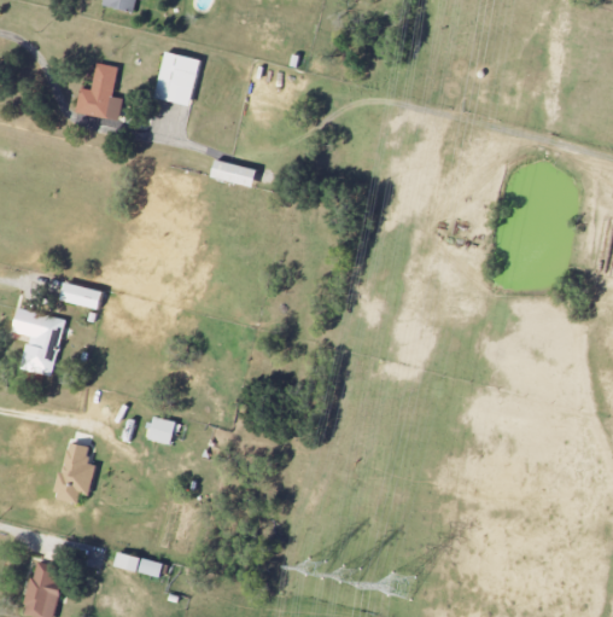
[(101,0),(100,5),(132,12),(134,0),(101,0)]
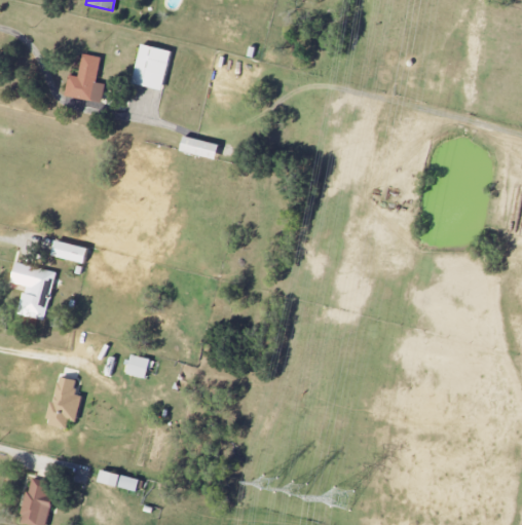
[(170,50),(139,44),(129,83),(160,90),(170,50)]
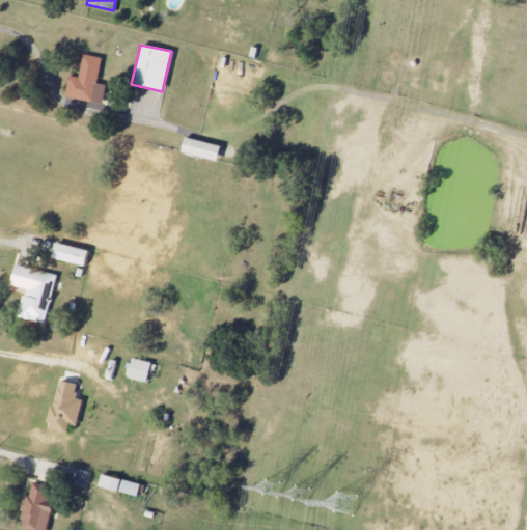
[(100,58),(80,54),(77,77),(66,76),(62,98),(100,104),(103,85),(95,83),(100,58)]
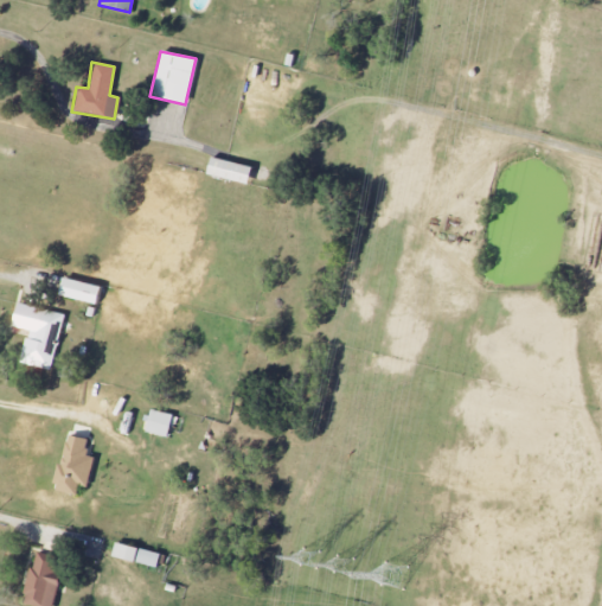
[(251,165),(209,159),(206,177),(249,183),(251,165)]
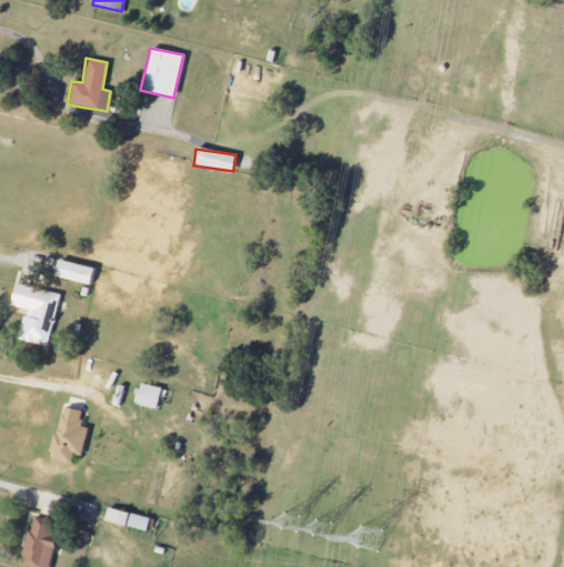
[(94,267),(58,261),(56,277),(91,284),(94,267)]
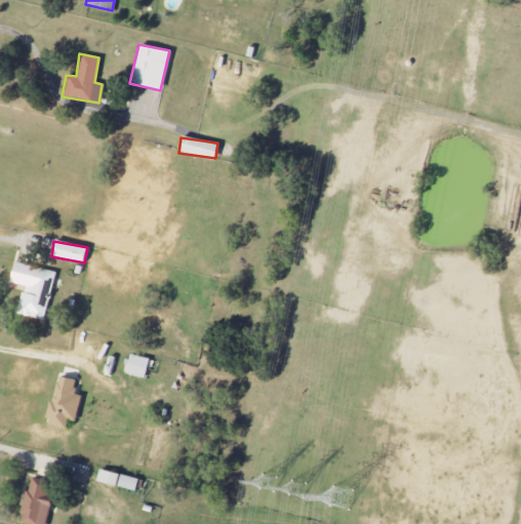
[(10,282),(24,285),(17,314),(44,319),(54,271),(15,263),(10,282)]
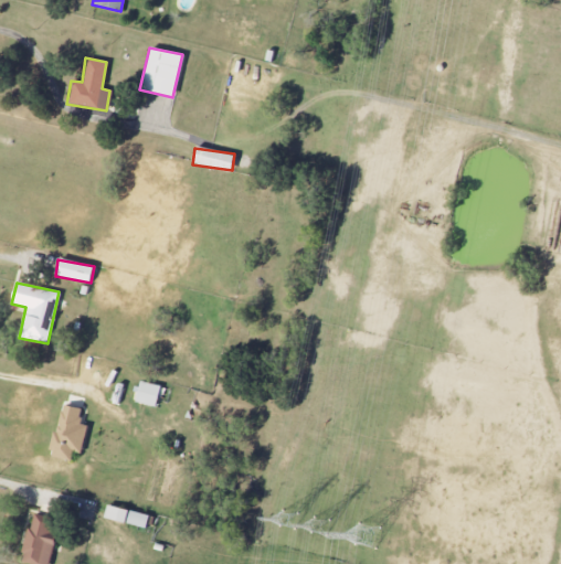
[(134,402),(155,406),(159,385),(138,381),(134,402)]
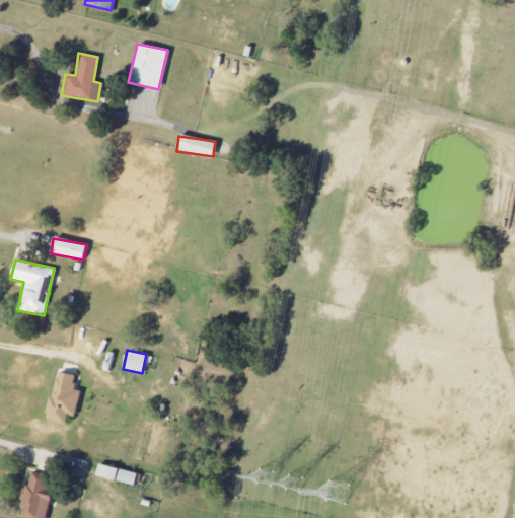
[(64,424),(67,415),(73,417),(80,392),(71,389),(75,376),(57,371),(44,418),(64,424)]
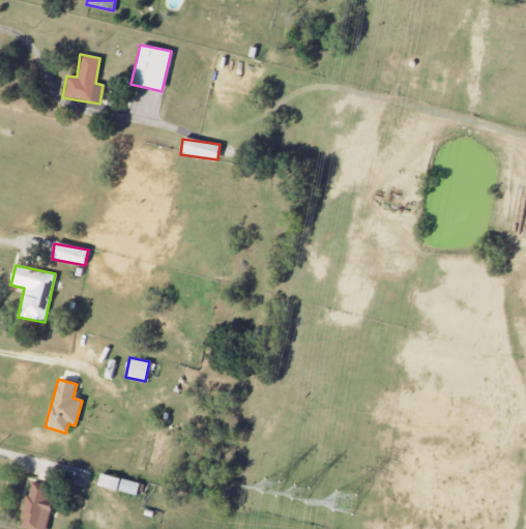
[(96,486),(136,496),(139,483),(99,473),(96,486)]
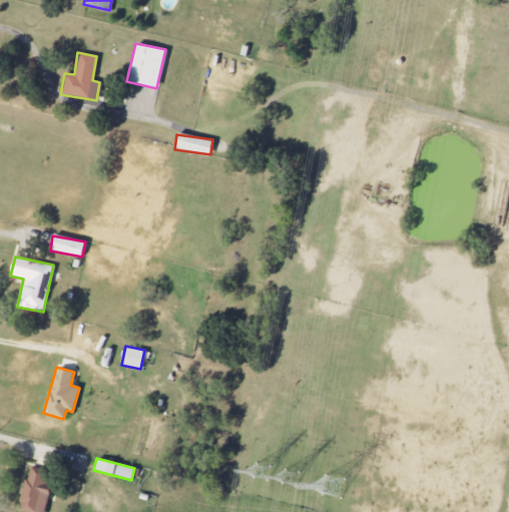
[(26,511),(43,511),(49,485),(44,484),(46,473),(26,469),(17,510),(26,511)]
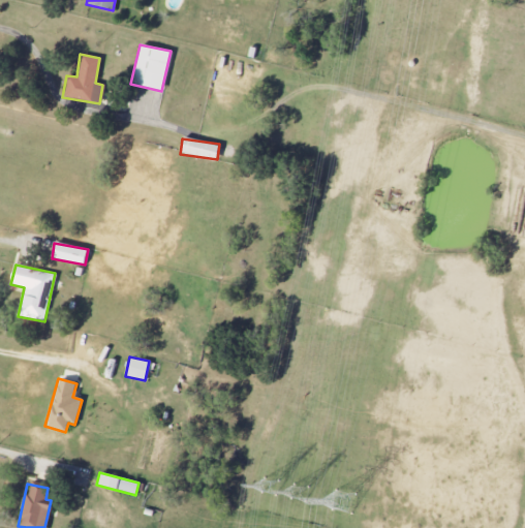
All buildings are outlined.
